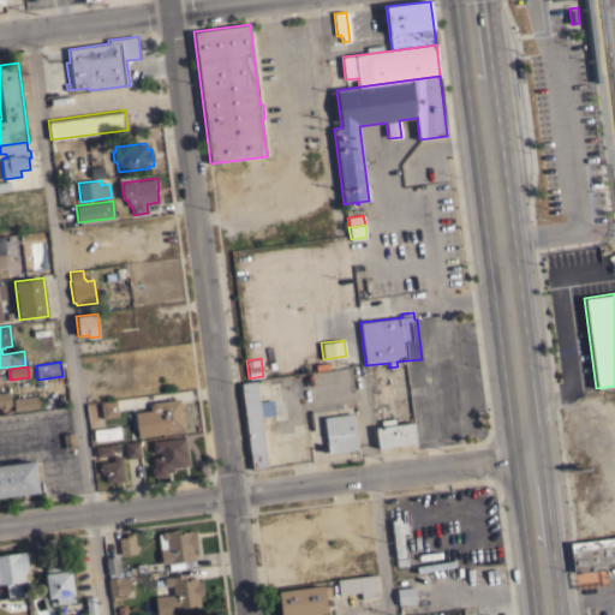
[(258,401),(273,399),(275,415),(261,417),(267,467),(252,469),(242,382),(256,381),(258,401)]
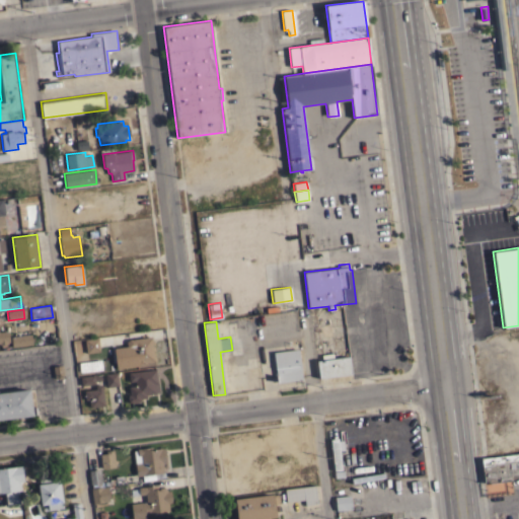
[(0,330),(8,330),(9,342),(7,342),(7,344),(0,344),(0,330)]
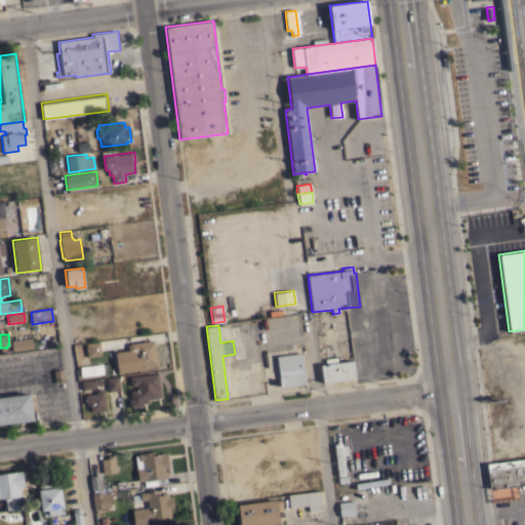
[(32,340),(34,340),(34,345),(33,346),(33,348),(11,351),(10,340),(32,337),(32,340)]
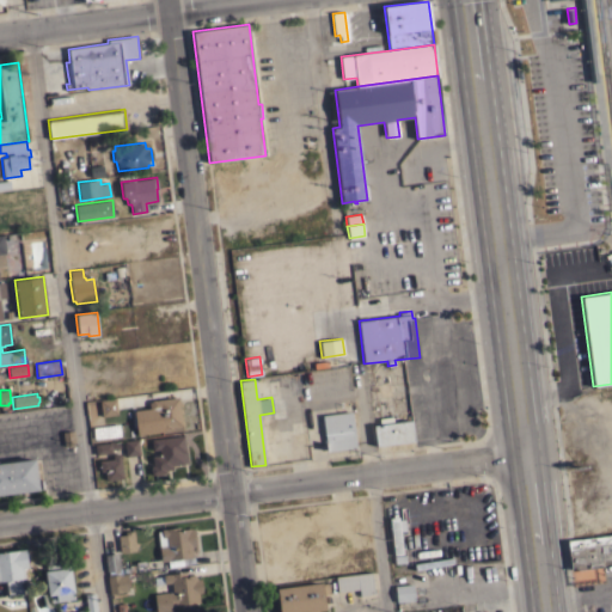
[(182,426),(172,427),(172,429),(160,432),(158,408),(151,409),(151,408),(150,408),(148,402),(151,402),(151,401),(178,396),(182,426)]
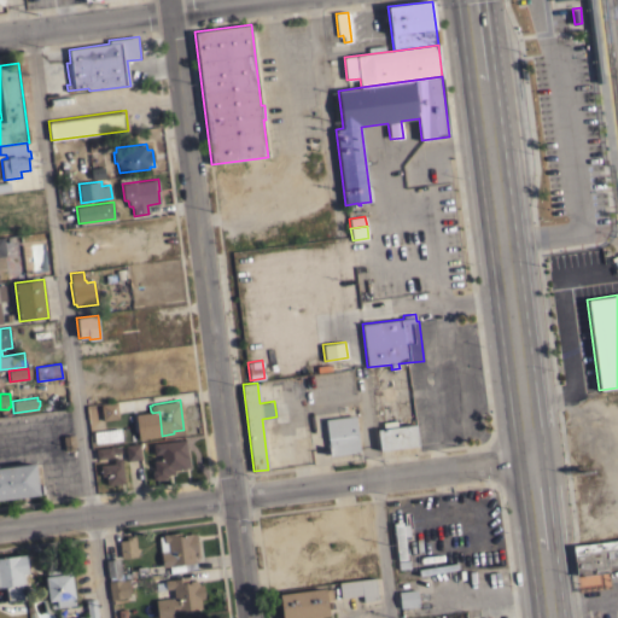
[(103,420),(100,404),(116,402),(118,418),(103,420)]
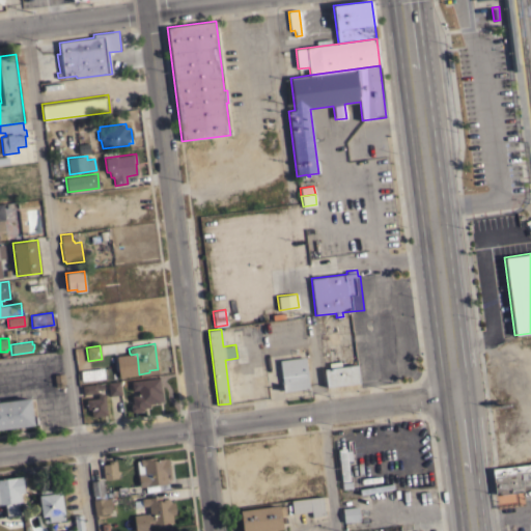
[(309,389),(283,392),(282,384),(281,385),(280,380),(282,380),(280,370),(279,370),(279,368),(280,367),(279,360),(305,356),(309,389)]
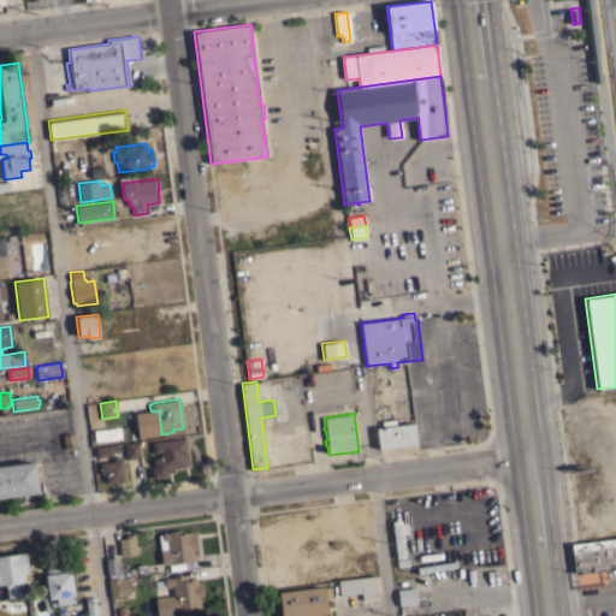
[(378,449),(375,427),(381,427),(381,421),(395,419),(396,425),(414,422),(416,443),(378,449)]
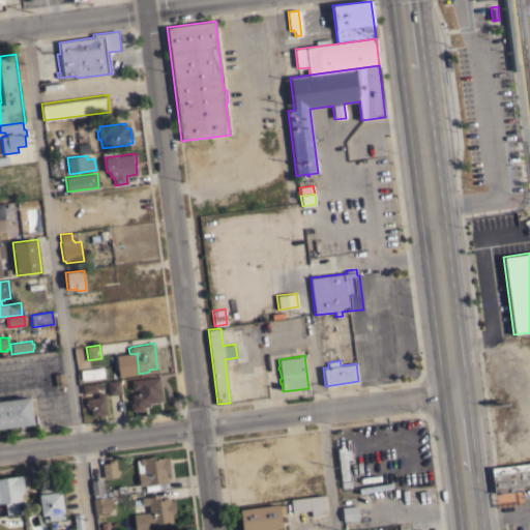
[(87,383),(86,378),(112,375),(113,380),(87,383)]
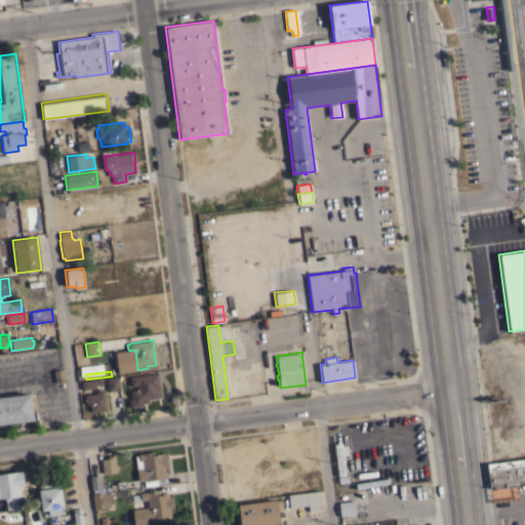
[(157,372),(159,387),(161,397),(148,399),(148,402),(142,403),(143,405),(129,407),(128,399),(130,399),(129,391),(136,390),(135,385),(130,386),(129,376),(157,372)]
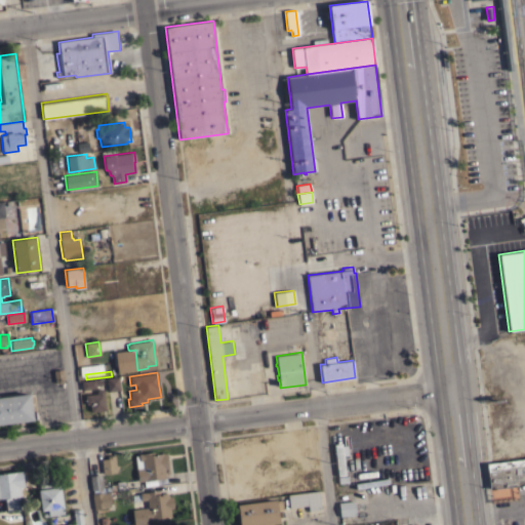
[(108,392),(106,377),(118,376),(120,390),(108,392)]
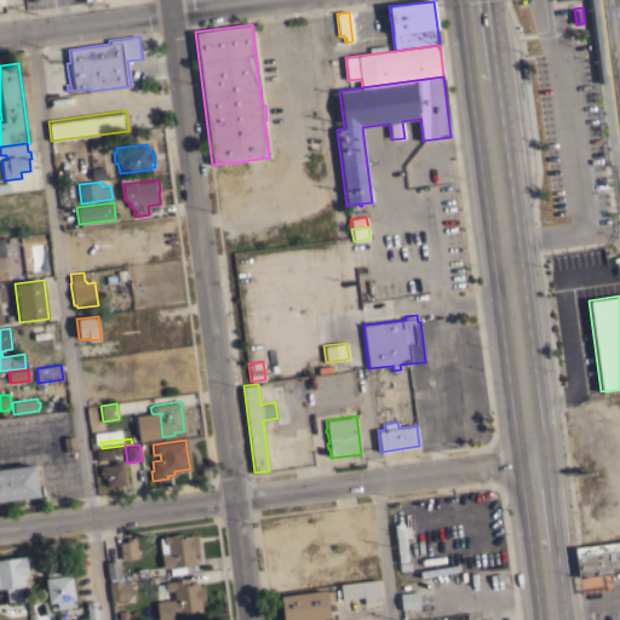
[(97,460),(96,449),(113,448),(114,458),(97,460)]
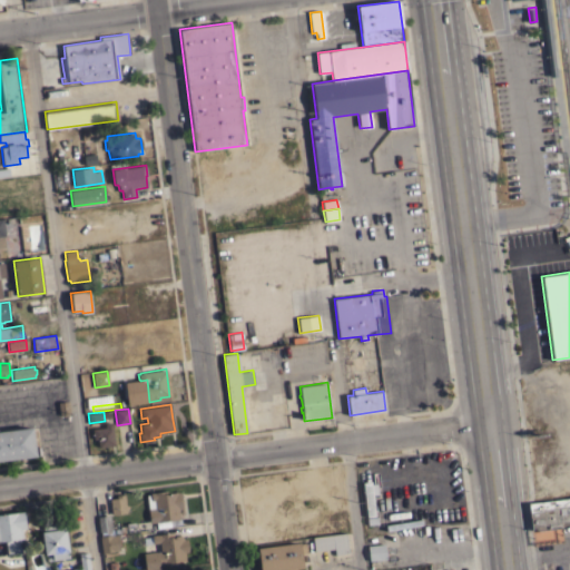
[(115,445),(98,448),(97,439),(92,439),(91,429),(105,426),(105,423),(111,422),(115,445)]
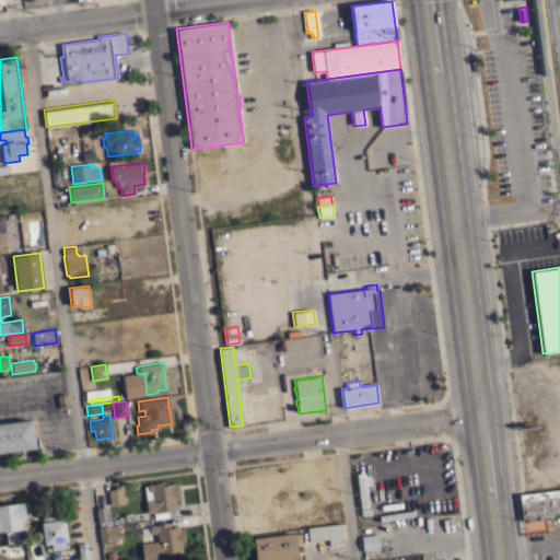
[(0,422),(32,419),(34,440),(38,439),(39,446),(35,447),(0,452),(0,422)]
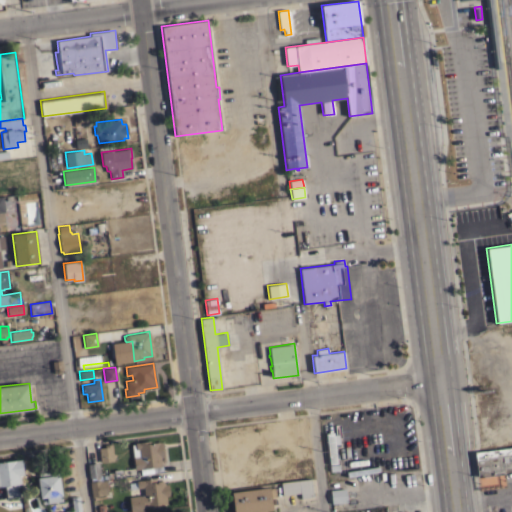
[(325,433),(328,432),(328,430),(330,430),(330,432),(333,432),(334,440),(339,439),(340,444),(334,445),(337,463),(329,464),(325,433)]
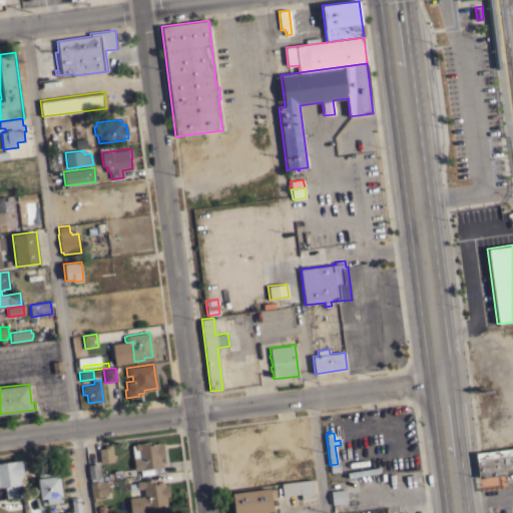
[(131,445),(135,445),(134,443),(150,441),(150,444),(162,442),(164,457),(160,458),(161,467),(134,470),(131,445)]
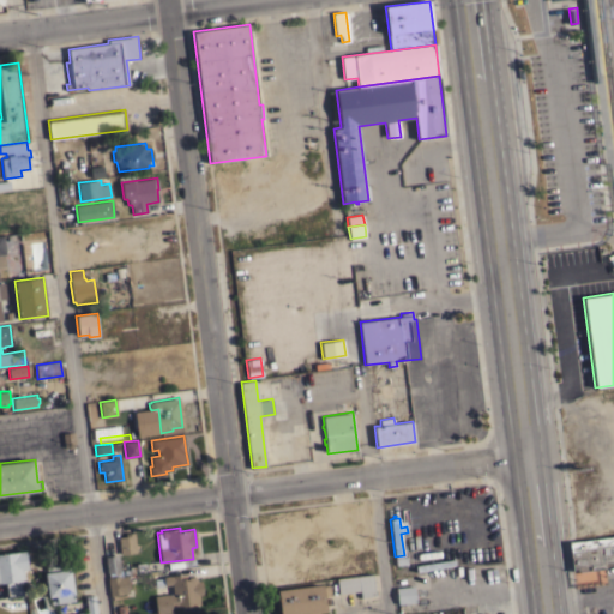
[(118,537),(125,536),(125,533),(133,531),(134,545),(137,545),(137,549),(136,549),(136,552),(120,554),(118,537)]
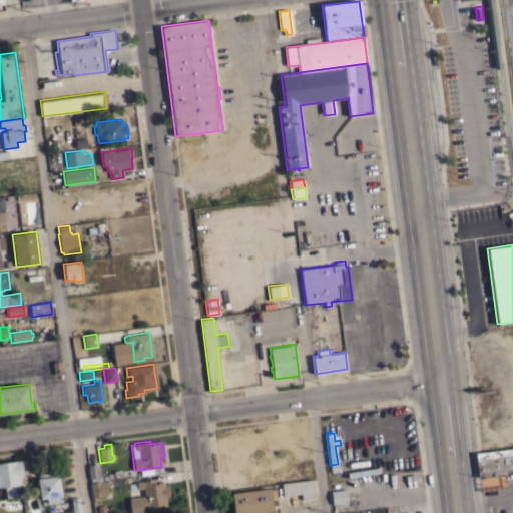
[(476,461),(475,453),(512,448),(512,455),(512,456),(476,461)]
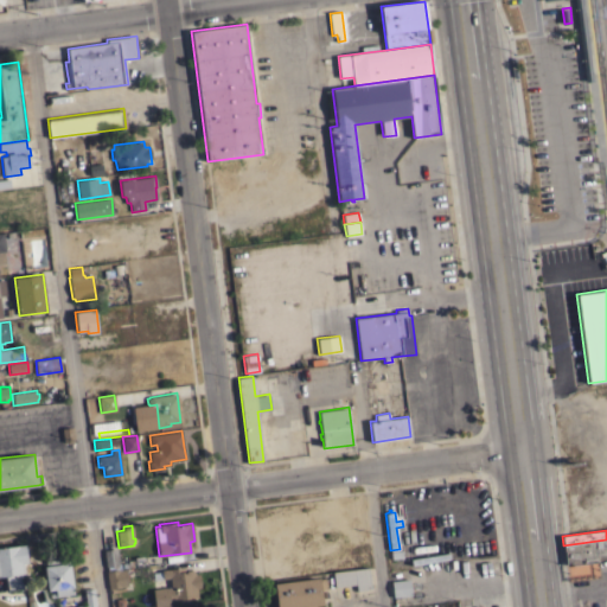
[(606,547),(606,555),(598,556),(598,562),(579,564),(579,566),(574,567),(574,566),(566,566),(563,545),(606,540),(606,547)]
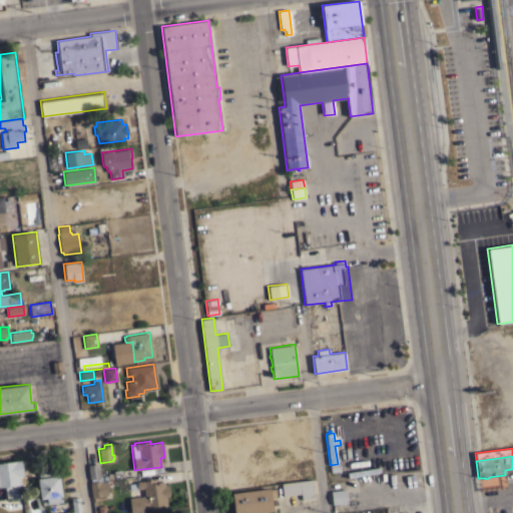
[(0,462),(21,460),(23,475),(20,476),(21,484),(18,485),(20,496),(6,498),(4,486),(0,486),(0,462)]
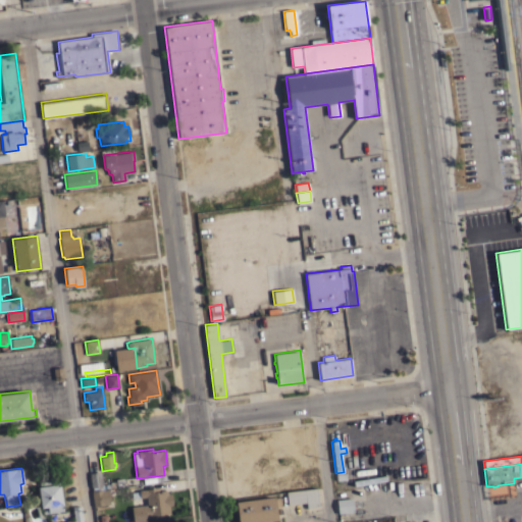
[(91,490),(93,490),(92,486),(91,486),(89,473),(100,471),(102,483),(103,483),(104,489),(108,489),(110,503),(104,504),(104,505),(93,507),(91,490)]
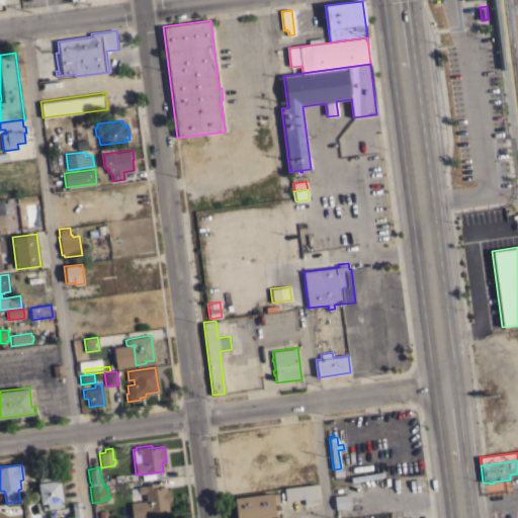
[(37,483),(39,483),(38,478),(57,475),(58,480),(59,480),(63,507),(42,510),(41,506),(46,506),(47,506),(47,503),(40,504),(37,483)]
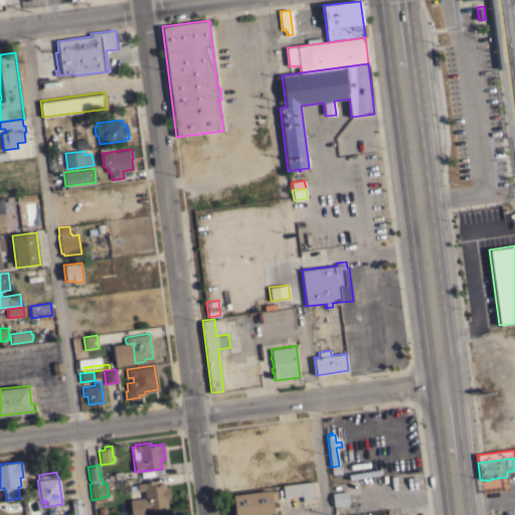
[(165,487),(169,487),(170,498),(166,499),(167,507),(165,507),(165,510),(159,511),(159,507),(144,510),(145,513),(131,514),(129,500),(145,497),(144,490),(130,492),(129,486),(137,485),(137,483),(156,481),(156,484),(164,483),(165,487)]
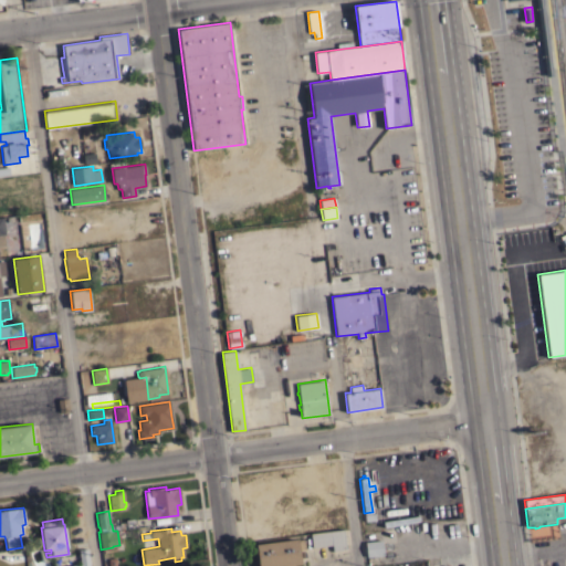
[(344,528),(346,548),(332,551),(332,545),(312,547),(310,533),(344,528)]
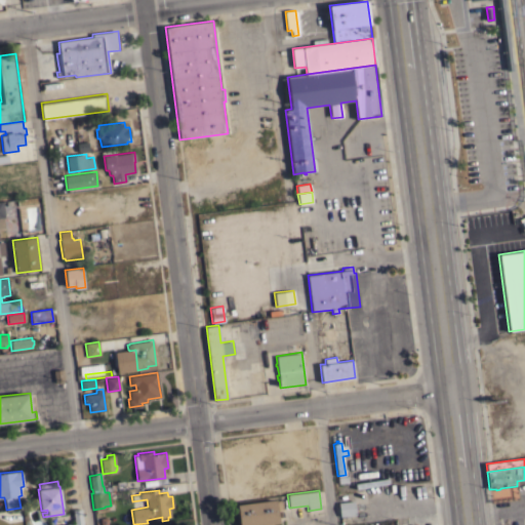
[(276,499),(276,500),(281,499),(283,510),(278,510),(279,523),(274,523),(274,524),(266,524),(259,524),(239,524),(237,505),(276,499)]
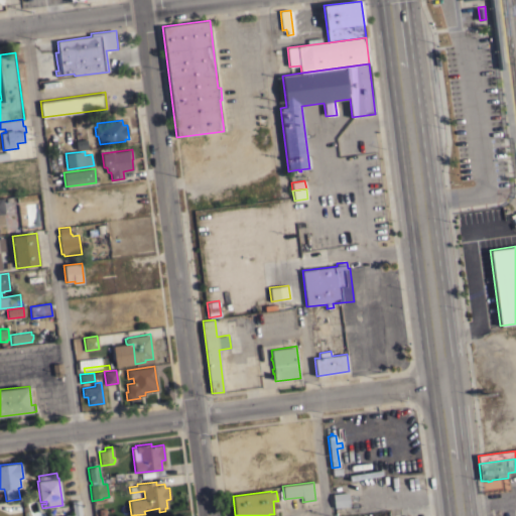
[(345,506),(345,508),(338,509),(335,510),(335,507),(334,508),(333,494),(348,492),(350,506),(345,506)]
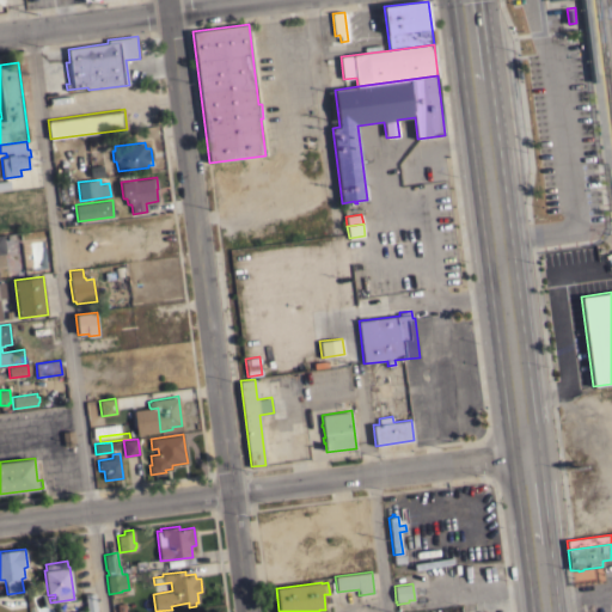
[(67,611),(86,610),(85,594),(95,593),(97,611),(67,611)]
